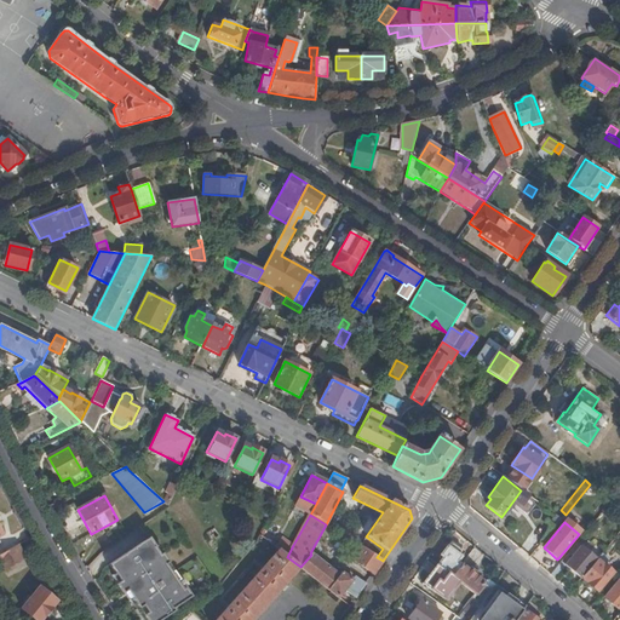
[(345,537),(356,545),(361,538),(350,529),(346,534),(344,533),(343,535),(345,537)]
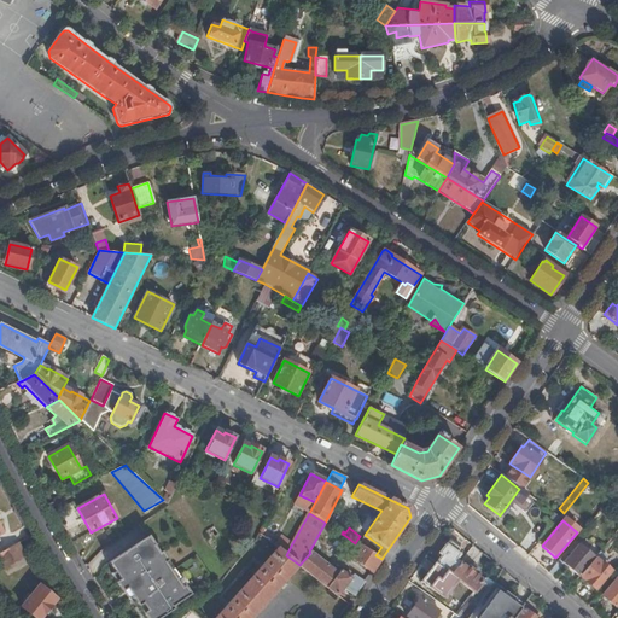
[(351,549),(355,543),(344,535),(342,538),(345,540),(343,543),(351,549)]
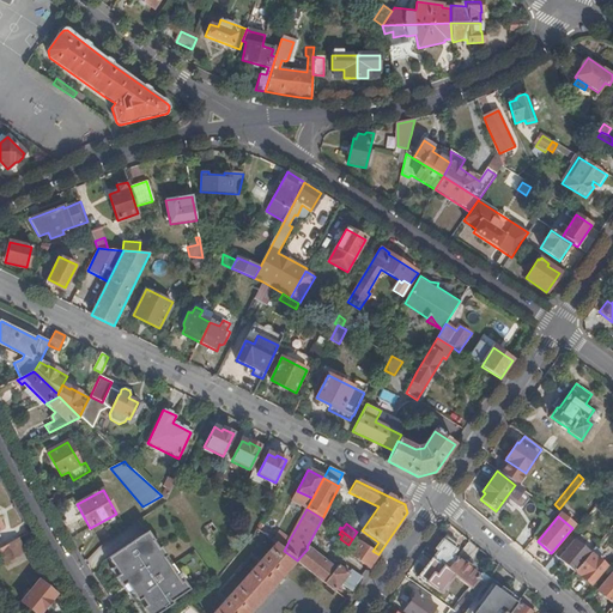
[(284,551),(290,539),(279,532),(273,541),(277,545),(284,551)]
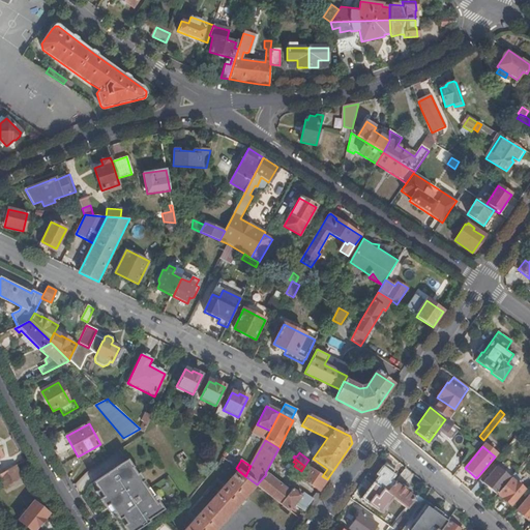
[(133,469),(127,461),(94,483),(98,491),(99,491),(105,498),(100,500),(106,508),(109,505),(119,521),(116,523),(120,529),(124,528),(125,529),(139,529),(149,523),(148,521),(164,510),(158,504),(156,505),(151,498),(154,497),(149,490),(147,491),(142,483),(144,482),(139,475),(137,476),(131,469),(133,469)]
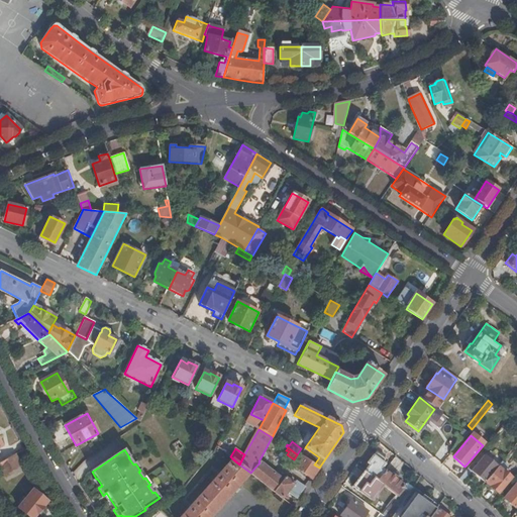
[(485,457),(491,461),(494,457),(489,452),(485,457)]
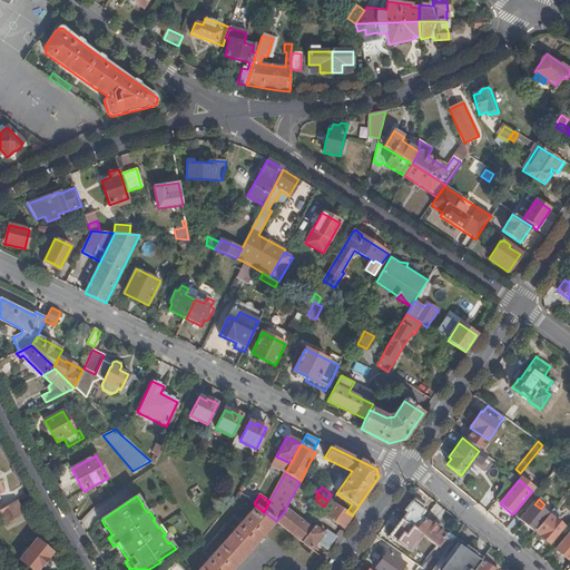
[(109,501),(98,507),(102,517),(114,511),(109,501)]
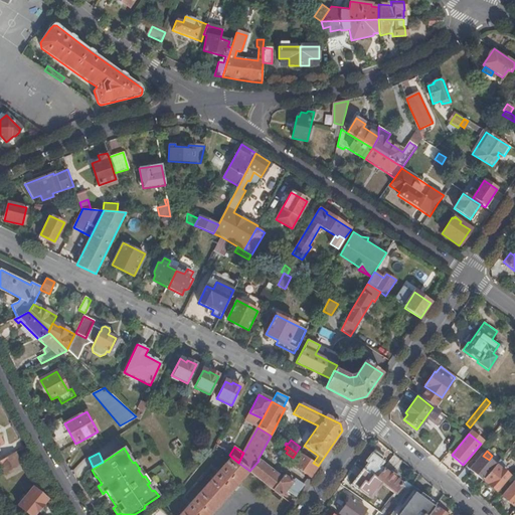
[(14,454),(0,461),(0,468),(3,474),(21,465),(14,454)]
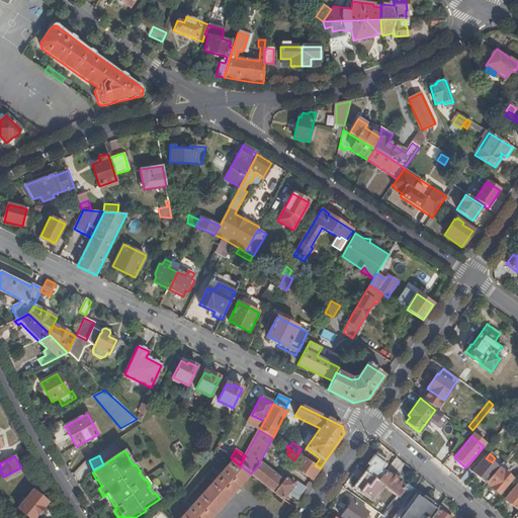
[(370,465),(365,472),(377,482),(384,471),(381,469),(384,464),(373,456),(367,463),(370,465)]
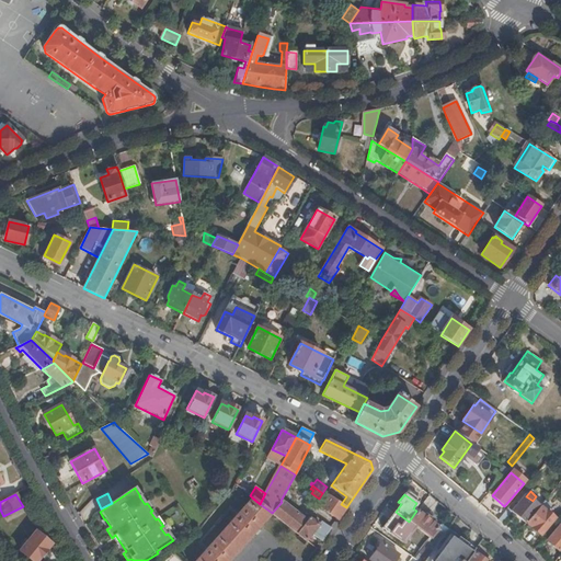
[(346,507),(341,504),(333,500),(327,495),(325,497),(319,506),(338,519),(346,507)]
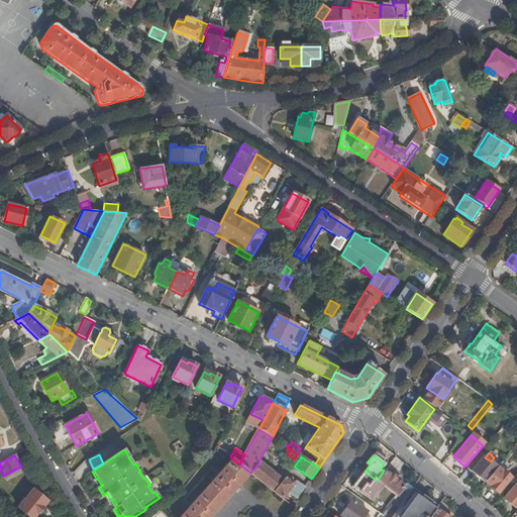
[(474,474),(485,483),(497,468),(491,461),(485,457),(484,456),(472,472),(468,469),(458,480),(464,484),(474,474)]
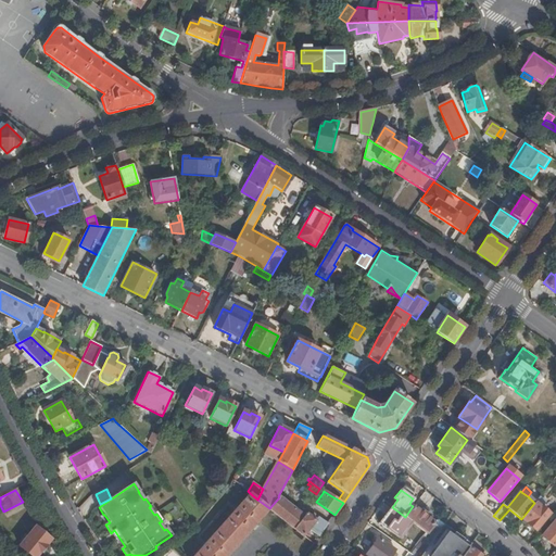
[(269,509),(269,508),(257,500),(251,494),(194,555),(226,555),(232,551),(258,521),(269,509)]
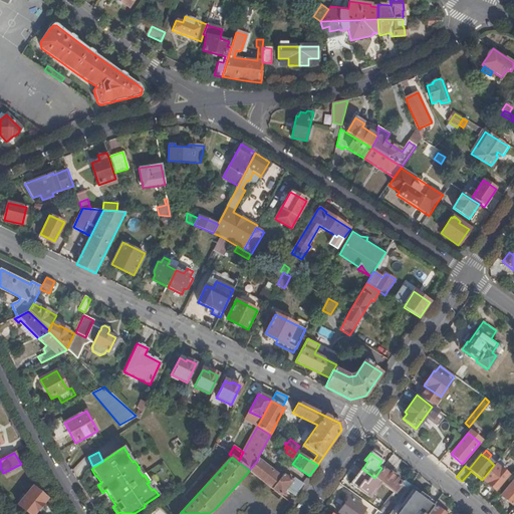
[(295,497),(303,485),(294,478),(292,481),(284,475),(281,478),(258,460),(249,470),(250,471),(275,491),(281,496),(285,490),(295,497)]
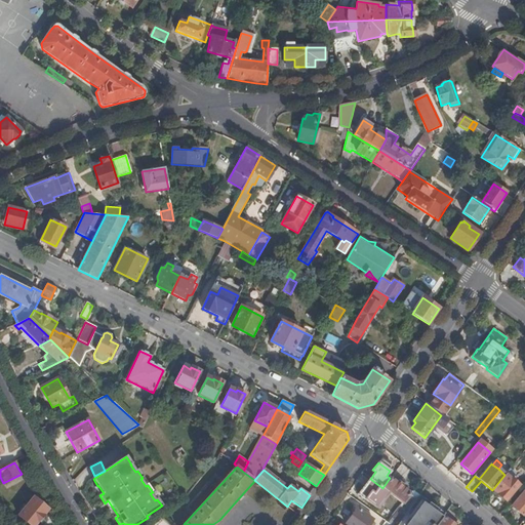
[(505,475),(492,490),(506,501),(519,486),(511,479),(515,475),(509,470),(505,475)]
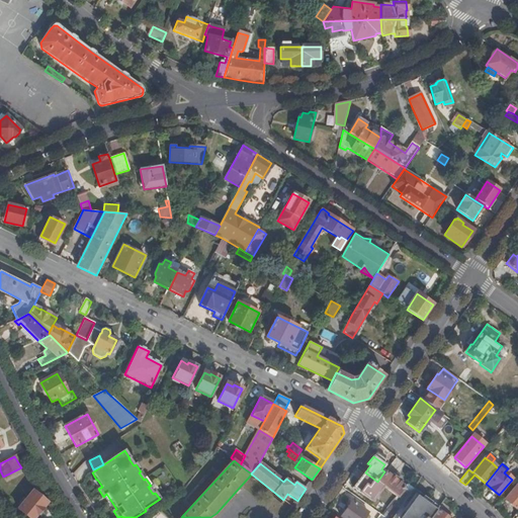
[(377,482),(383,486),(398,497),(405,488),(396,480),(398,478),(394,473),(391,477),(384,471),(377,482)]
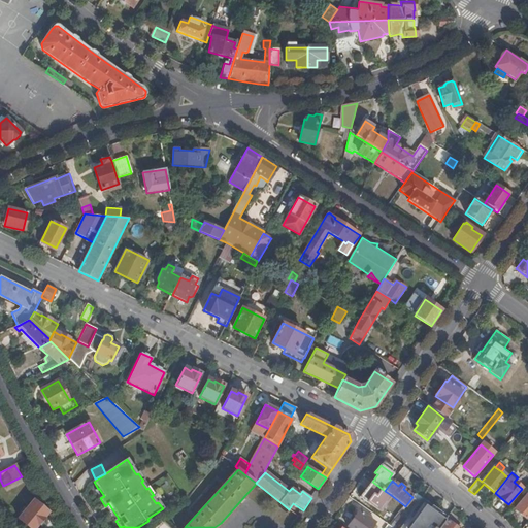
[(385,491),(372,482),(361,497),(380,510),(391,495),(385,491)]
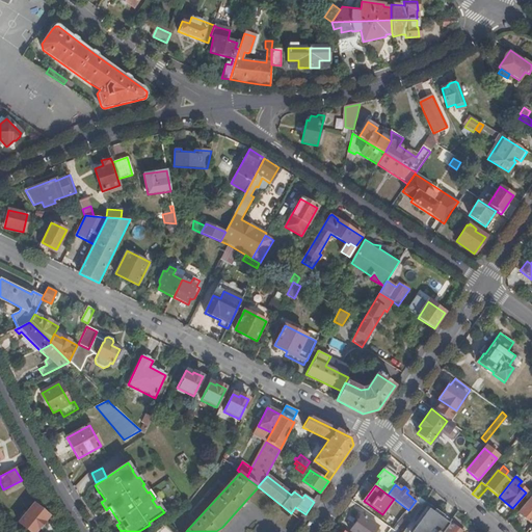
[(416,500),(423,505),(426,502),(433,490),(427,485),(416,500)]
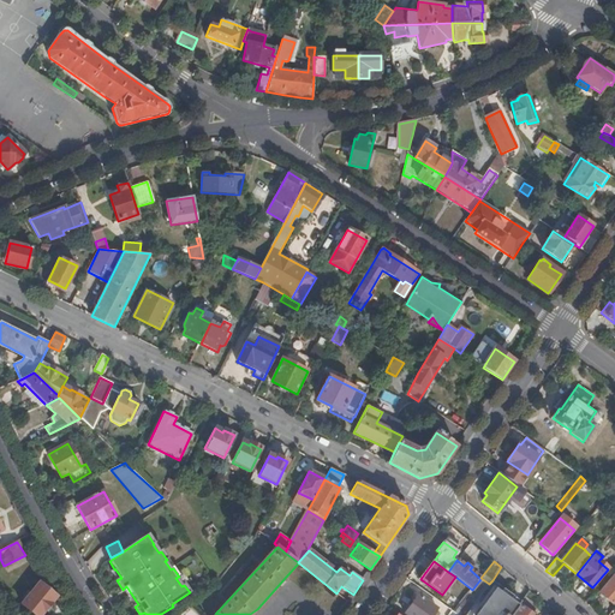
[(525,598),(530,591),(501,567),(493,580),(521,602),(525,598)]
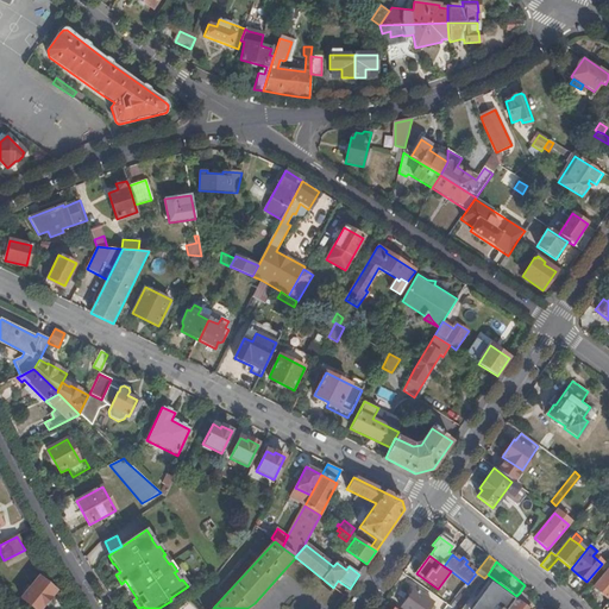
[(608,598),(608,596),(608,569),(608,570),(594,588),(608,598)]
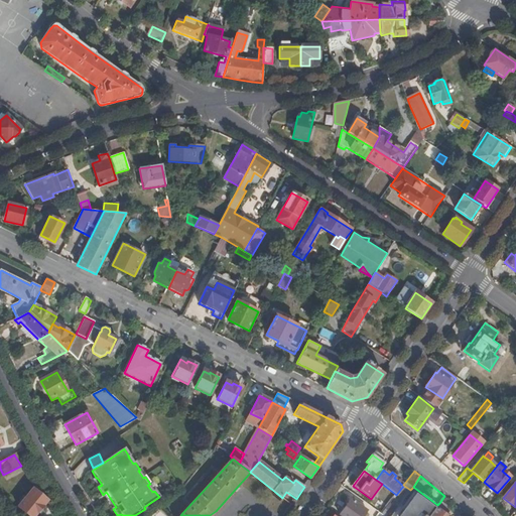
[(392,515),(410,490),(403,485),(403,486),(396,495),(392,499),(386,507),(381,513),(384,515),(392,515)]
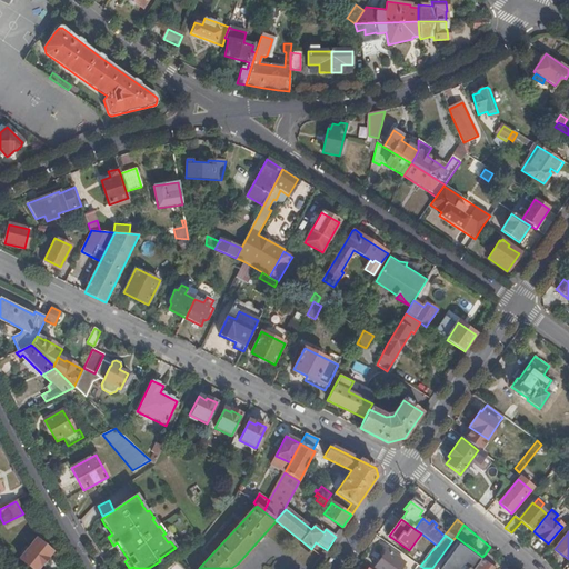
[(432,568),(473,568),(482,557),(456,537),(452,540),(432,568)]
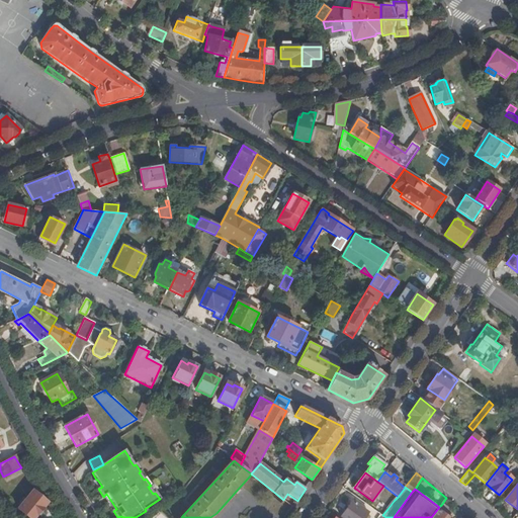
[(33,491),(18,509),(28,517),(34,517),(47,503),(33,491)]
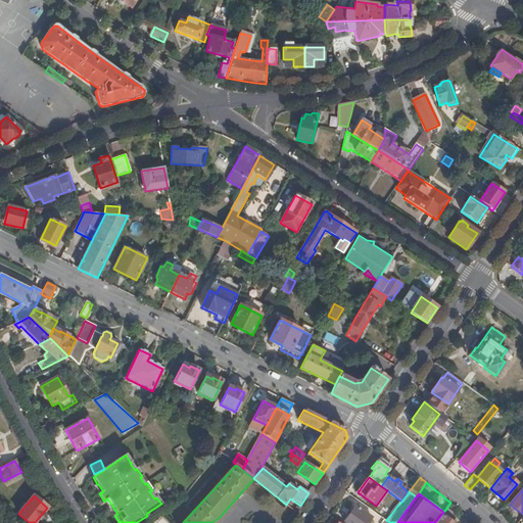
[(283,509),(286,505),(280,500),(277,504),(283,509)]
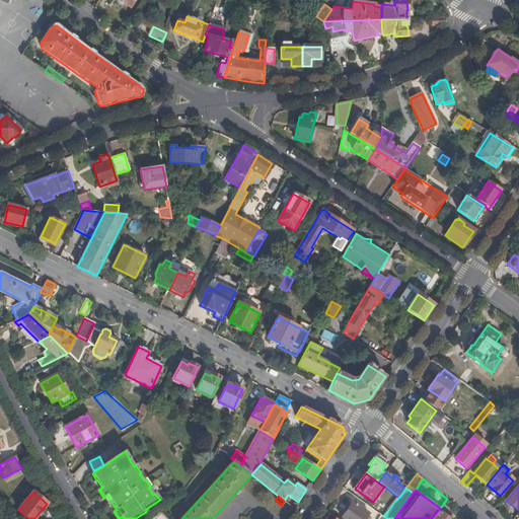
[(380,505),(388,510),(394,502),(387,497),(380,505)]
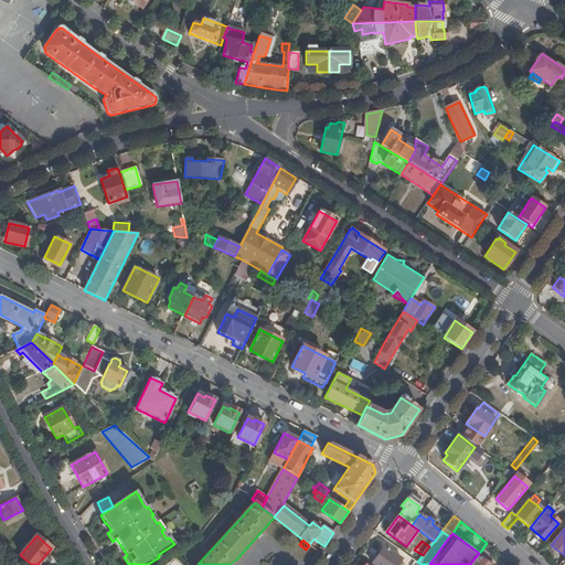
[(373,564),(397,564),(398,564),(396,564),(401,558),(384,546),(372,564),(373,564)]
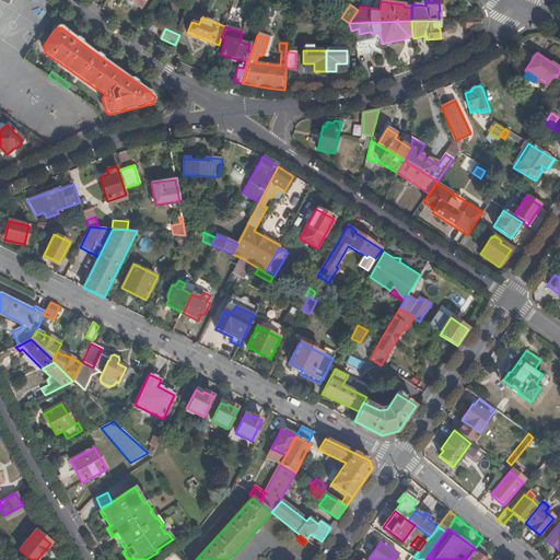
[(475,548),(466,559),(485,559),(489,552),(478,545),(475,548)]
